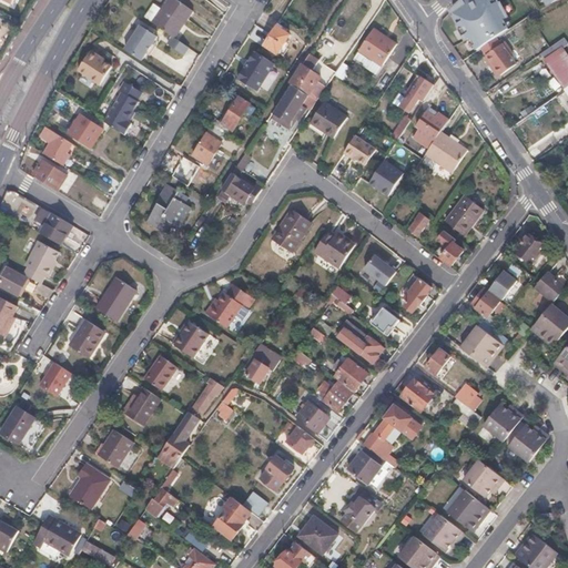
[(173,37),(175,38),(193,12),(174,0),(168,0),(162,9),(155,4),(146,19),(173,37)]
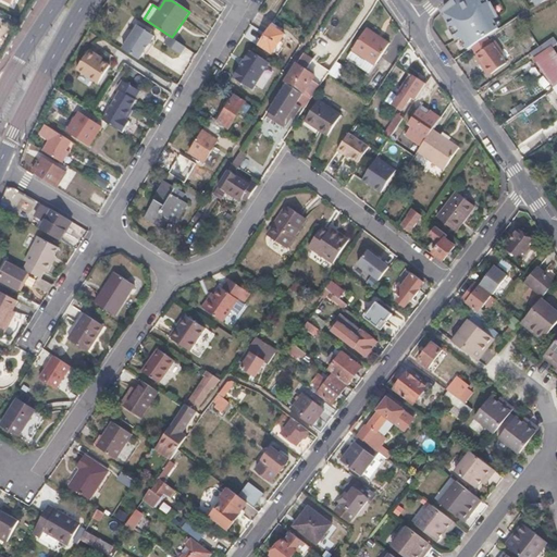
[(499,21),(487,0),(456,0),(442,14),(460,52),(467,48),(470,52),(500,34),(495,25),(499,21)]
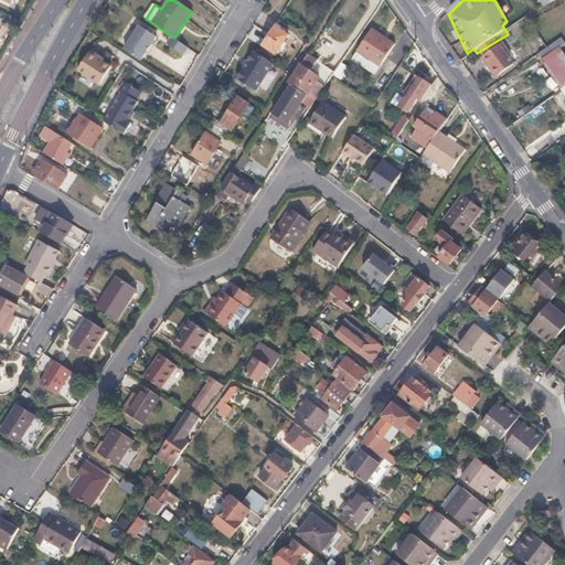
[(564,0),(533,0),(537,8),(544,2),(550,12),(564,3),(564,0)]
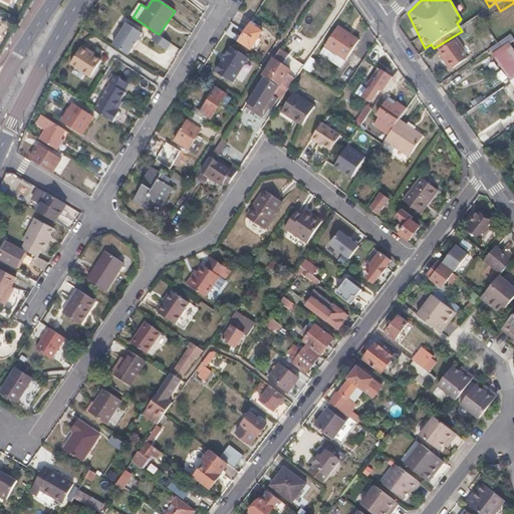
[(250,24),(239,41),(251,49),(262,32),(250,24)]
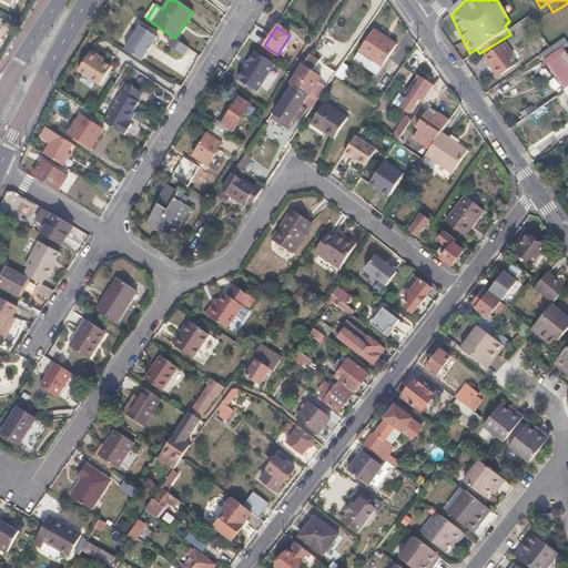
[(159,38),(142,28),(127,51),(142,62),(159,38)]
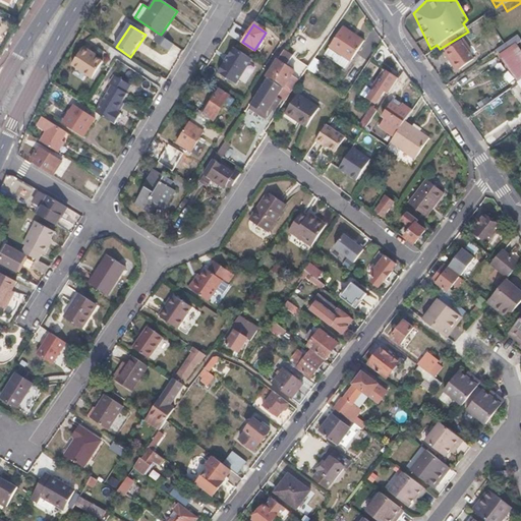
[(344,57),(350,62),(364,41),(343,27),(325,55),(339,64),(344,57)]
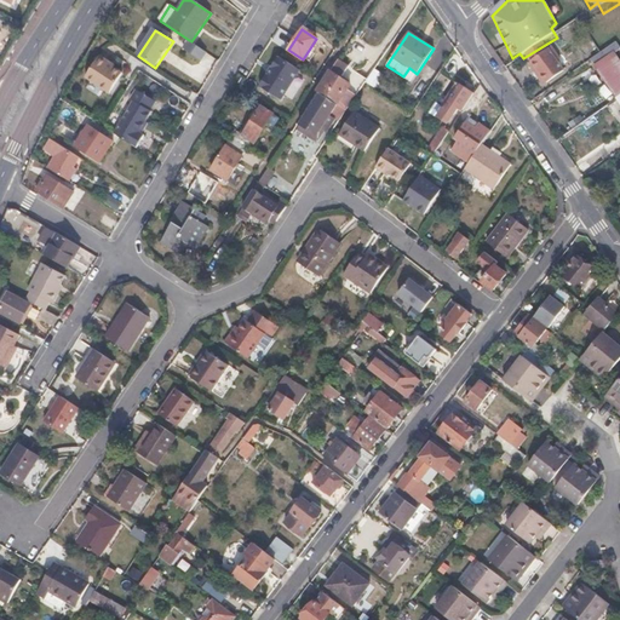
[(191,41),(189,40),(183,49),(201,61),(206,52),(191,41)]
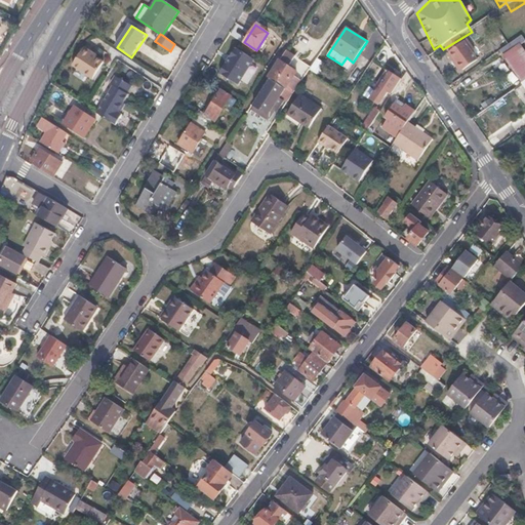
[(522,83),(524,80),(524,50),(521,44),(524,41),(521,35),(510,43),(505,46),(510,52),(503,55),(522,83)]
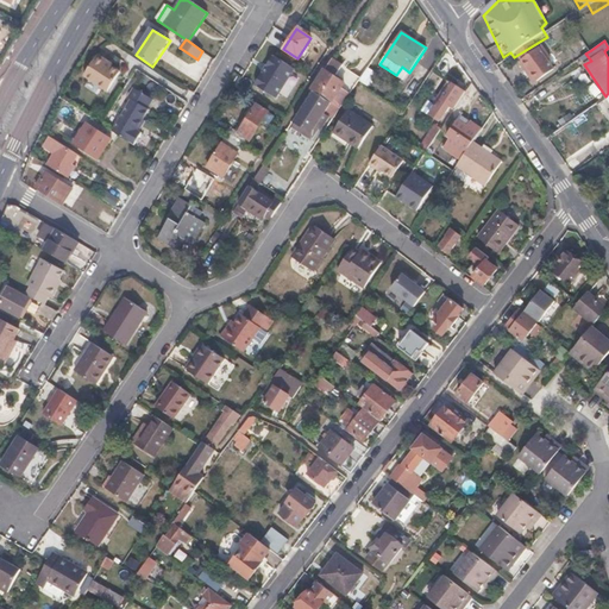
[(538,48),(519,64),(537,82),(554,69),(539,48),(538,48)]
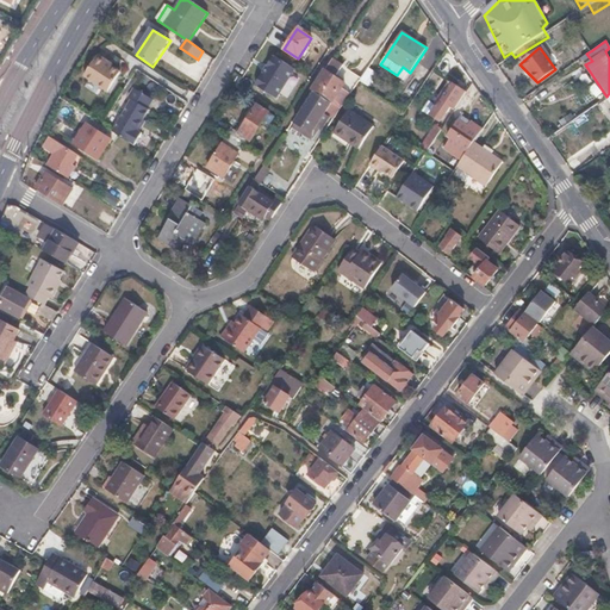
[(104,66),(105,63),(97,56),(82,78),(106,94),(119,75),(109,68),(104,66)]
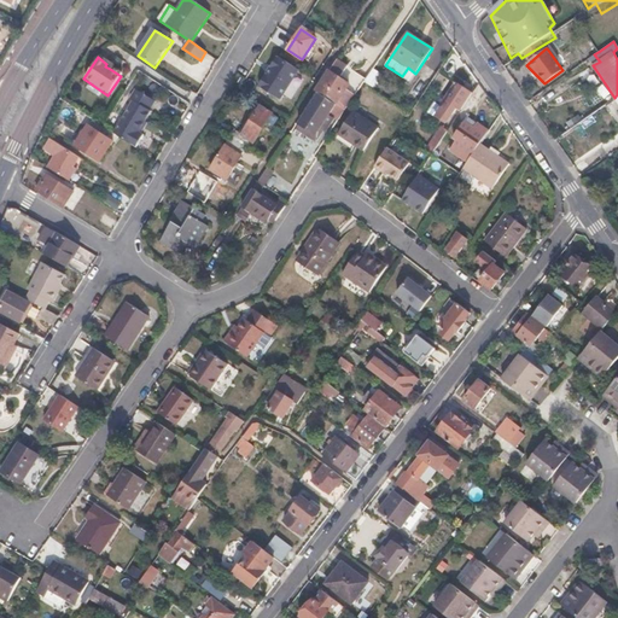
[(257,87),(279,100),(298,71),(280,59),(279,59),(275,59),(270,66),(272,70),(267,77),(264,75),(257,87)]
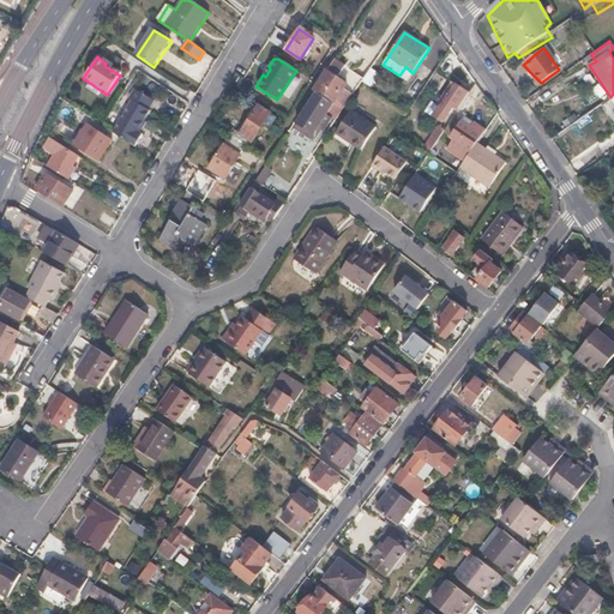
[(313,91),(317,94),(335,104),(343,109),(360,84),(353,78),(350,70),(335,59),(313,91)]
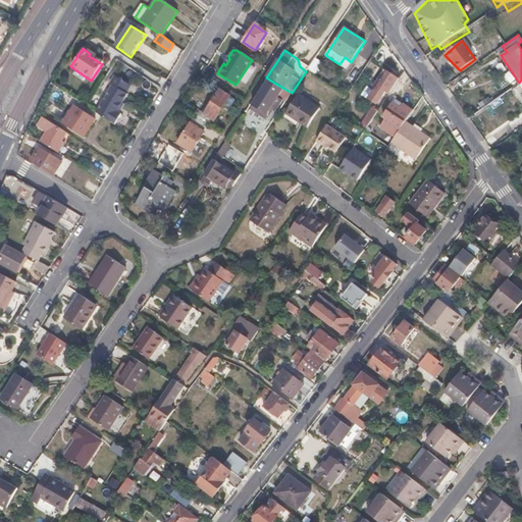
[(345,57),(340,64),(347,68),(351,62),(345,57)]
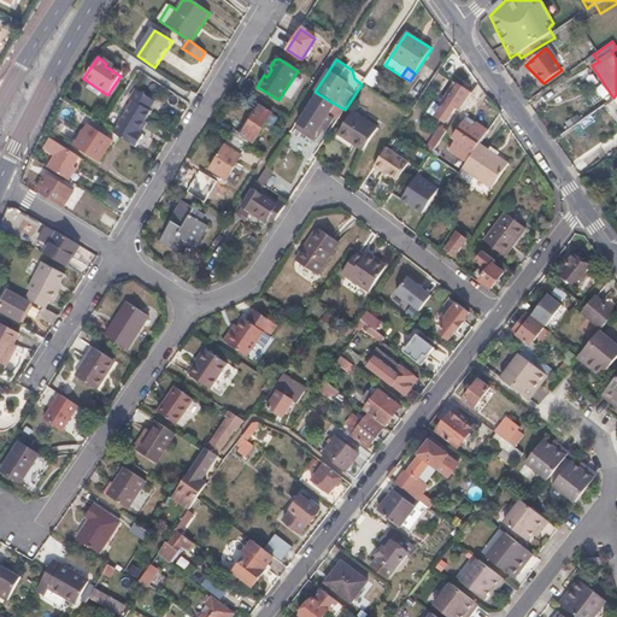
[(457,110),(459,112),(471,93),(456,82),(440,106),(441,107),(435,117),(446,124),(457,110)]
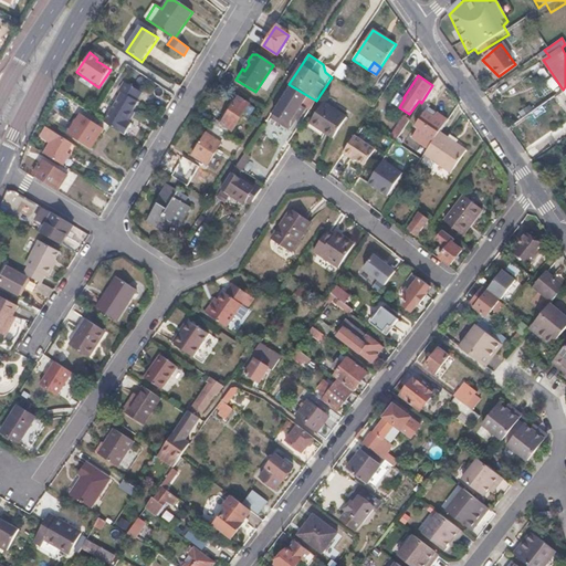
[(104,123),(124,135),(132,123),(127,121),(137,103),(136,102),(142,94),(124,83),(118,91),(122,93),(116,101),(114,98),(111,103),(114,105),(104,123)]
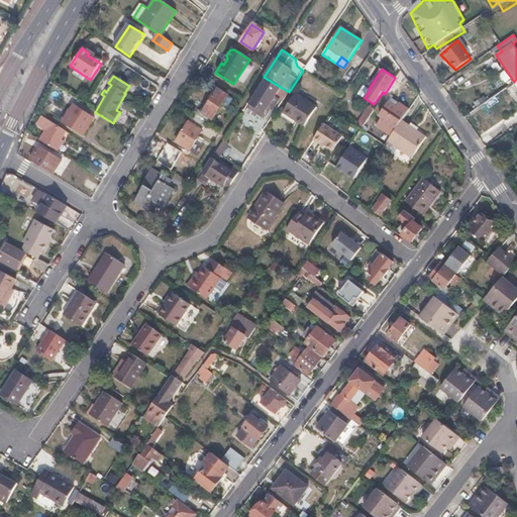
[(282,88),(267,79),(251,105),(259,109),(261,106),(268,110),(282,88)]
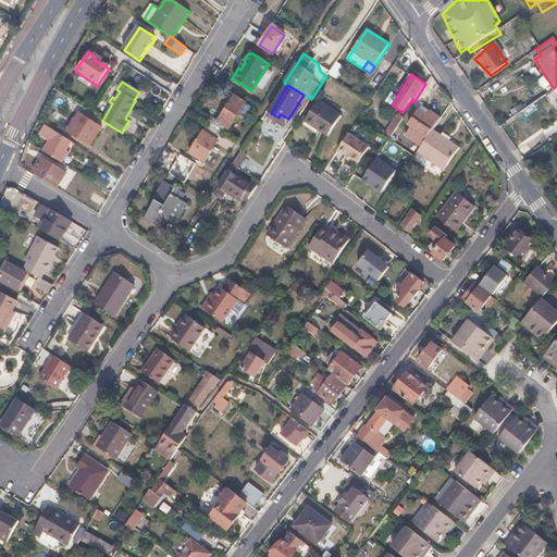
[(212,118),(208,125),(222,134),(224,135),(238,112),(245,102),(235,96),(225,111),(219,122),(217,120),(212,118)]
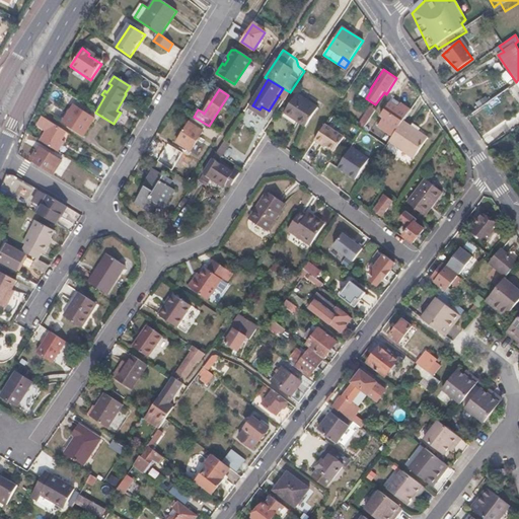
[(297,93),(284,114),(305,127),(317,107),(297,93)]
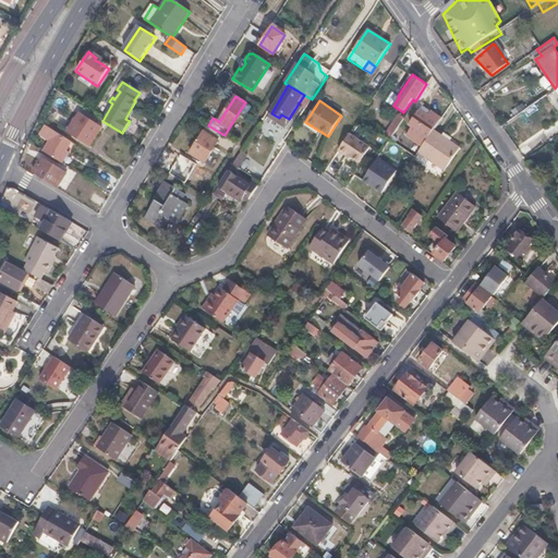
[(144,102),(140,111),(148,117),(154,107),(144,102)]
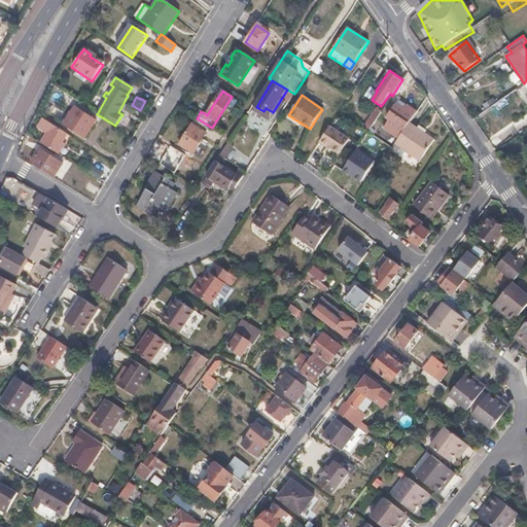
[(238,101),(232,97),(225,106),(231,109),(233,108),(238,101)]
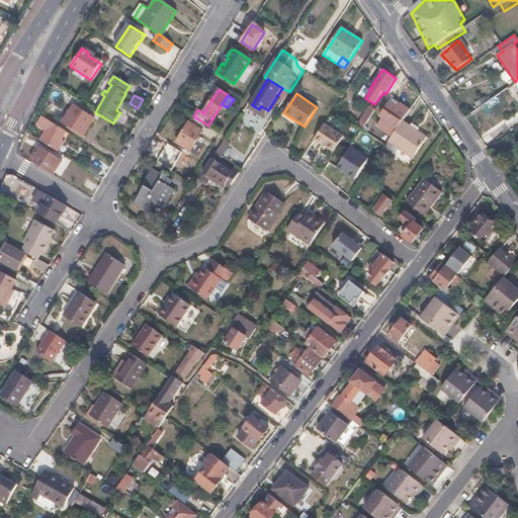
[(392,99),(390,102),(397,108),(400,104),(392,99)]
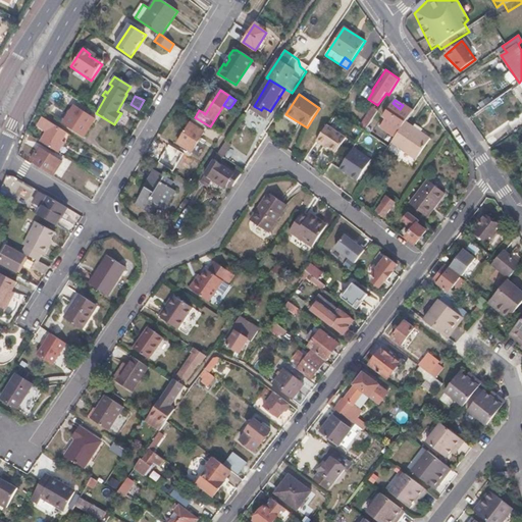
[(205,114),(211,104),(209,103),(203,112),(205,114)]
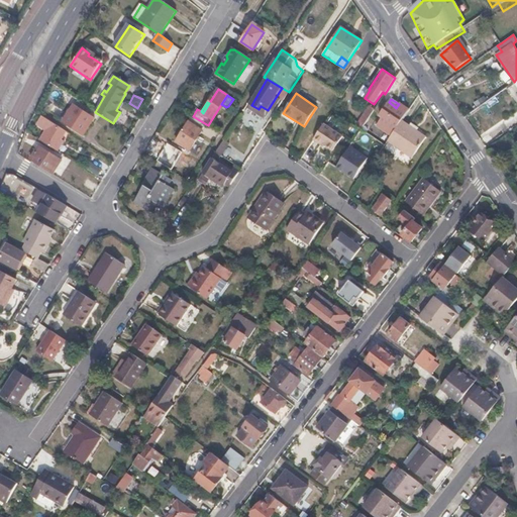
[(391,137),(402,120),(408,111),(399,104),(396,108),(389,102),(379,117),(382,119),(376,127),(391,137)]
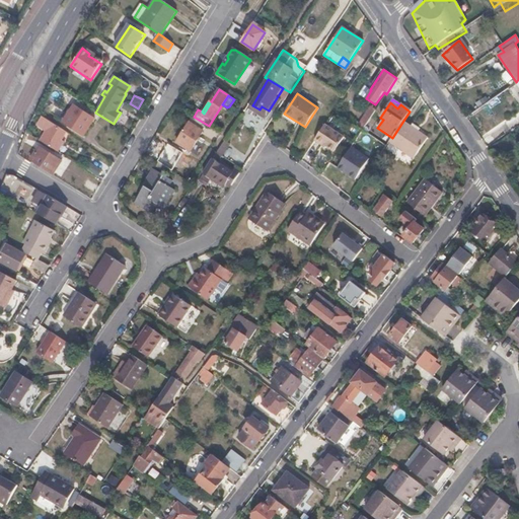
[(74,106),(64,122),(83,135),(93,120),(74,106)]
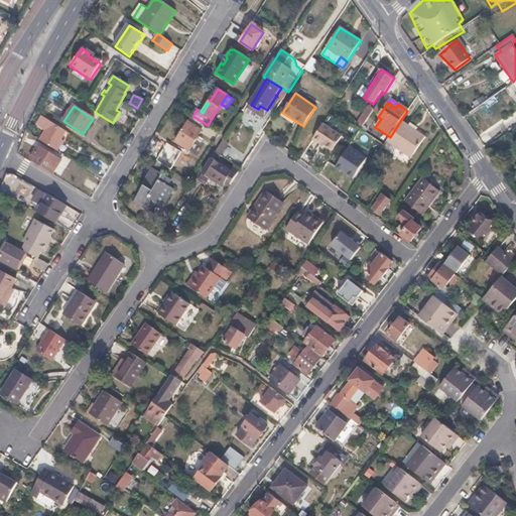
[(355,126),(361,129),(374,109),(369,106),(355,126)]
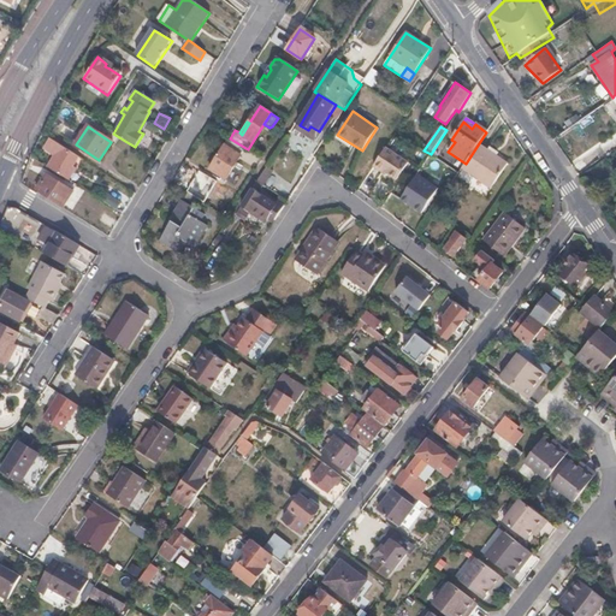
[(246,148),(230,138),(209,170),(226,179),(246,148)]
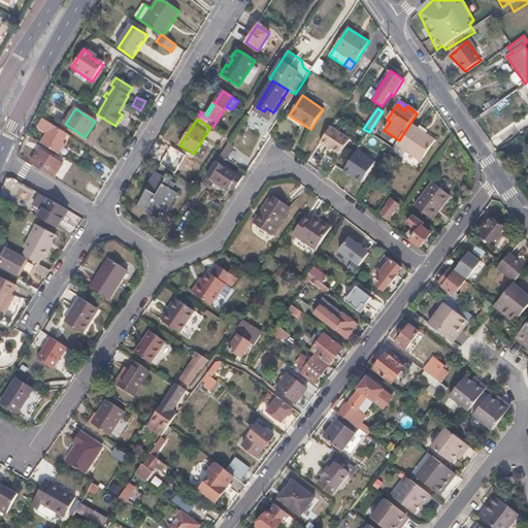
[(62,142),(67,135),(43,120),(38,127),(46,133),(40,143),(59,155),(66,145),(62,142)]
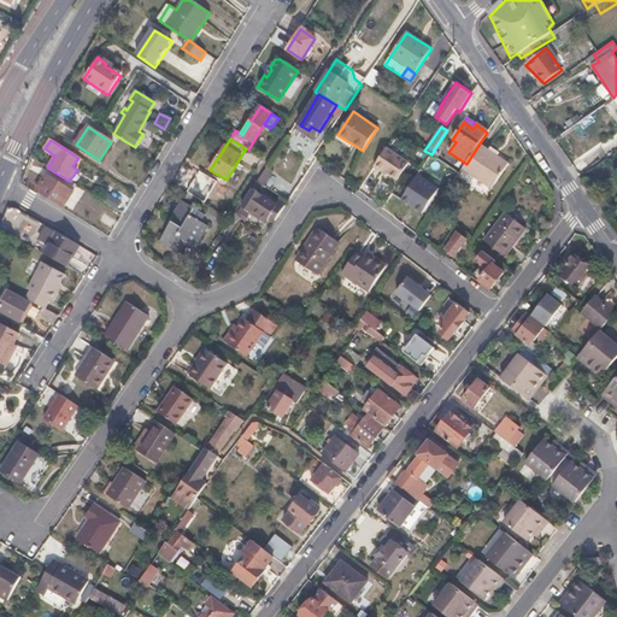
[(466,164),(463,169),(492,188),(509,163),(480,144),(466,164)]
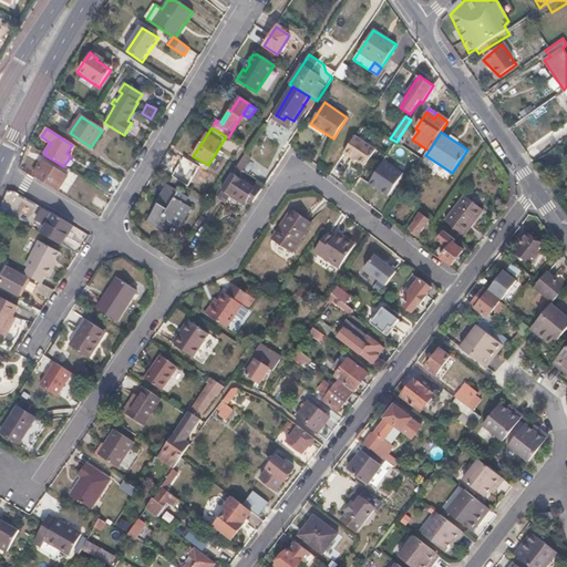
[(352,160),(353,157),(366,165),(375,151),(356,136),(343,154),(352,160)]
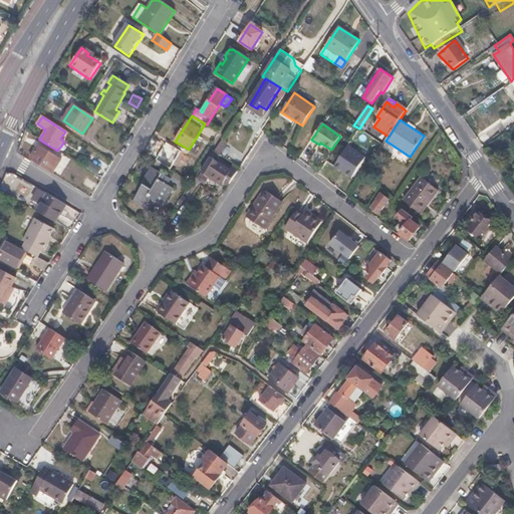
[(364,157),(347,145),(333,165),(349,177),(364,157)]
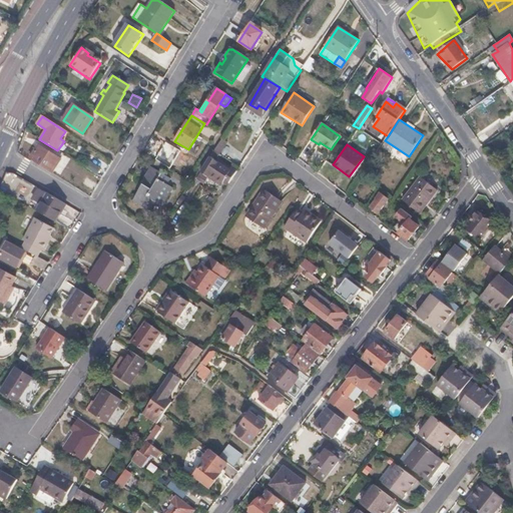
[(61,160),(39,145),(31,157),(53,171),(61,160)]
